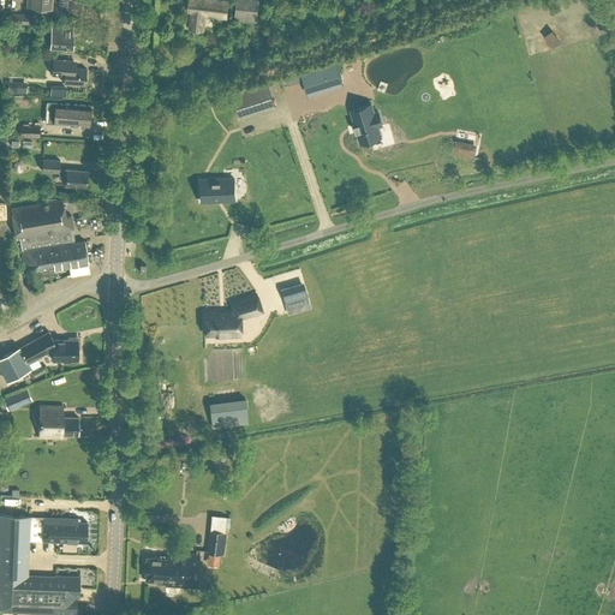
[(227,17),(228,0),(187,0),(187,9),(191,10),(190,28),(204,29),(206,16),(227,17)]
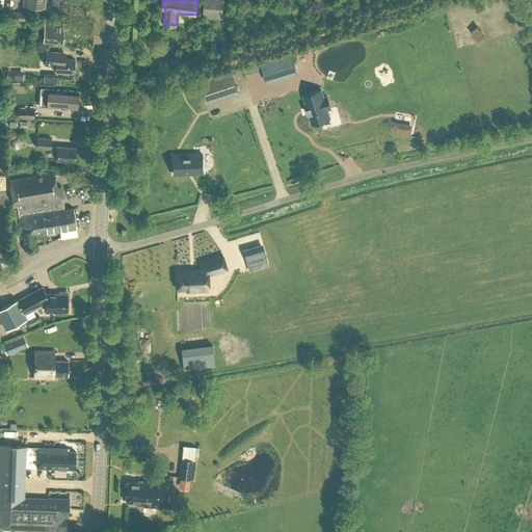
[(222,19),(224,0),(205,0),(204,18),(222,19)]
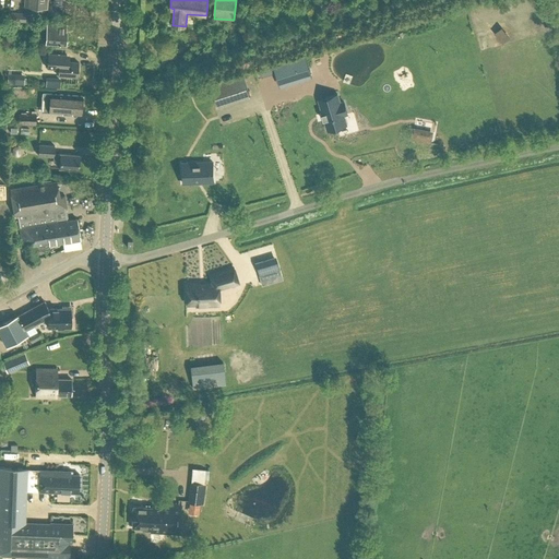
[(27,22),(28,13),(9,11),(8,20),(27,22)]
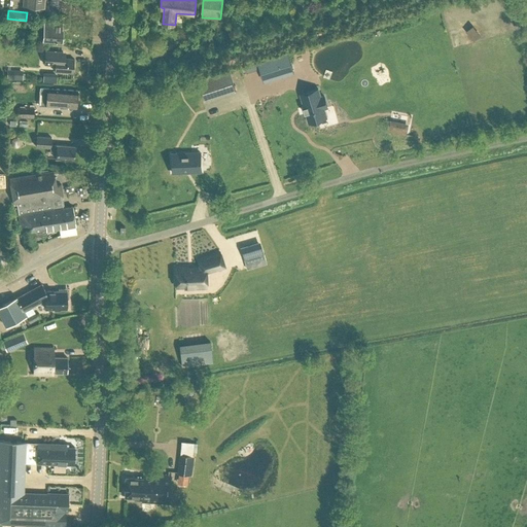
[(62,40),(63,29),(61,29),(61,22),(31,19),(31,27),(44,28),(43,39),(62,40)]
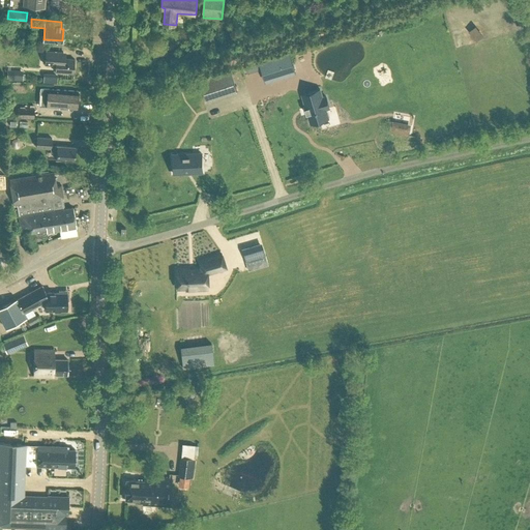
[(72,72),(74,58),(62,57),(62,52),(46,50),(45,64),(56,65),(55,71),(72,72)]
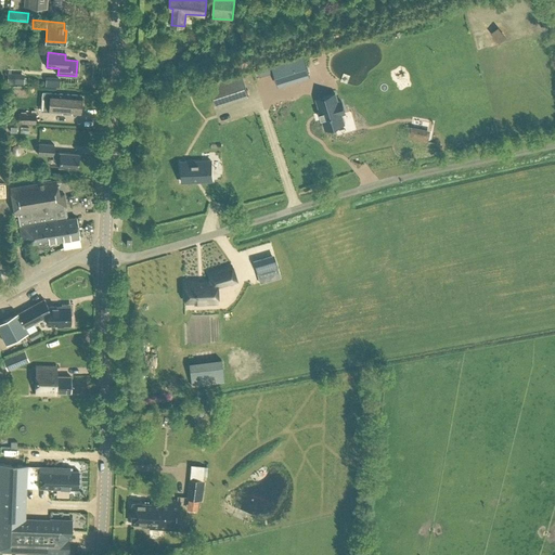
[(279,87),(310,77),(304,55),(272,65),(279,87)]
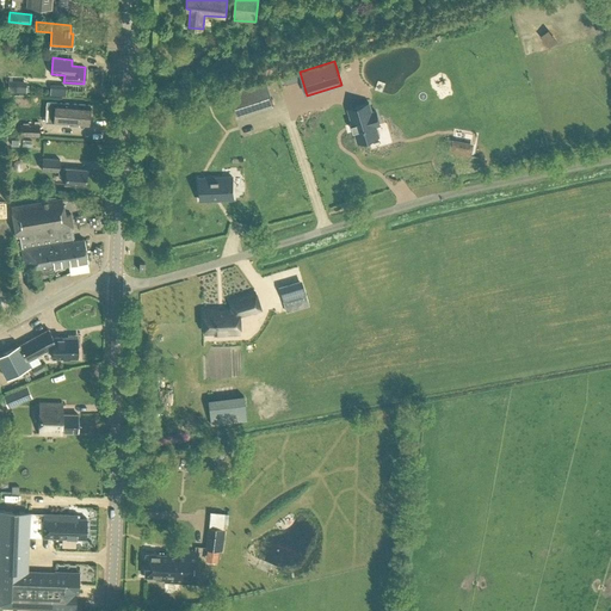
[(26,93),(26,81),(17,81),(16,92),(26,93)]
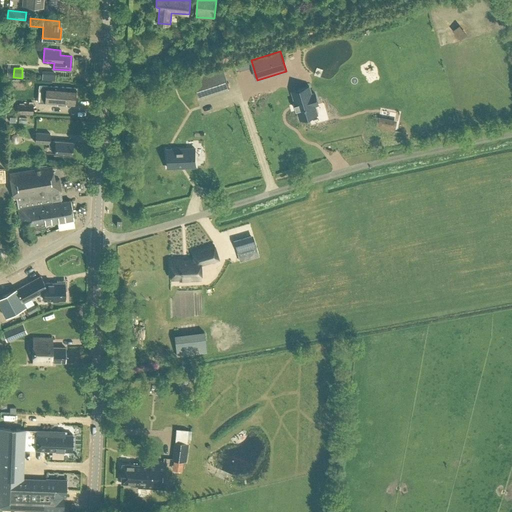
[(195,78),(201,98),(230,89),(224,70),(195,78)]
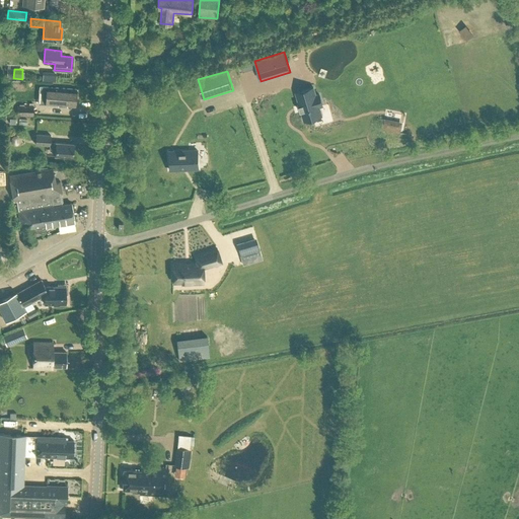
[(75,105),(76,89),(40,87),(39,103),(75,105)]
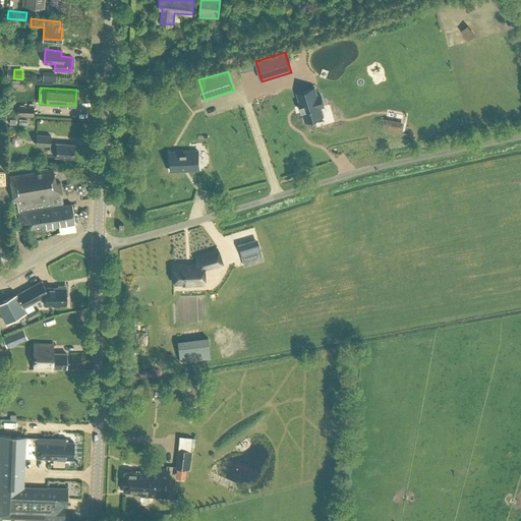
[(314,88),(297,93),(301,105),(300,106),(301,111),(301,112),(303,111),(305,121),(323,115),(321,106),(324,105),(321,95),(317,96),(314,88)]
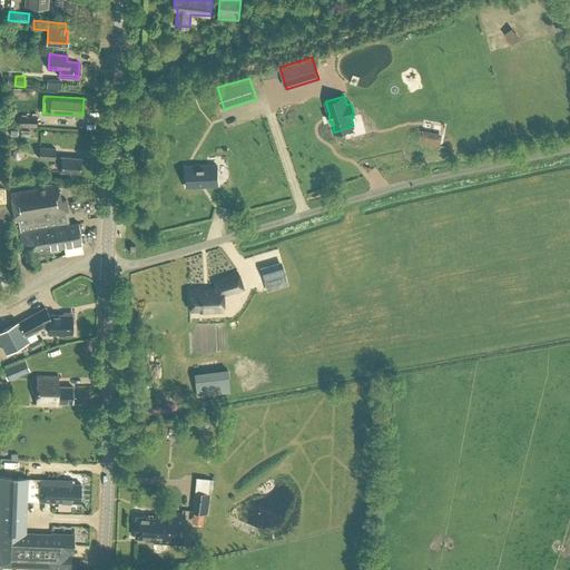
[(37,127),(37,116),(19,116),(19,126),(37,127)]
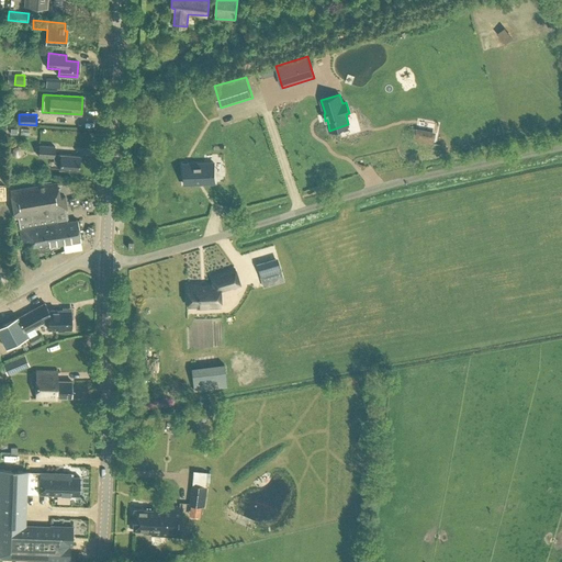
[(437,132),(417,128),(415,141),(433,144),(435,141),(437,132)]
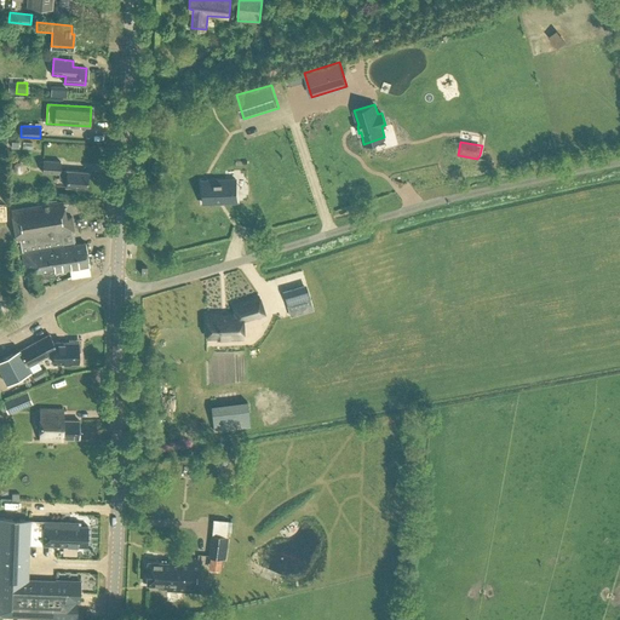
[(65,171),(59,170),(59,161),(42,160),(41,172),(59,173),(58,178),(65,178),(65,185),(86,188),(87,171),(67,170),(65,171)]
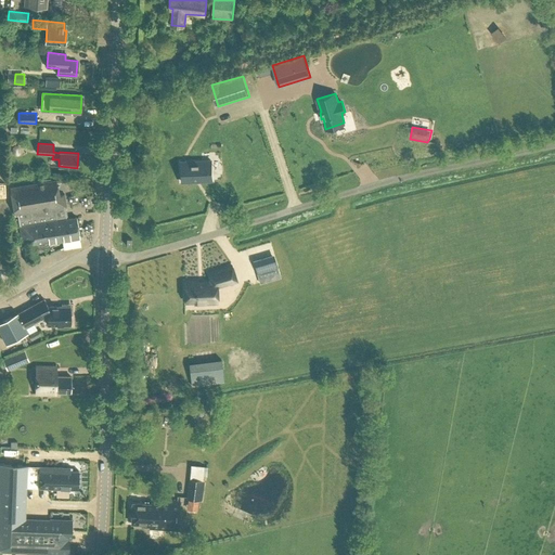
[(211,160),(180,162),(181,181),(213,180),(211,160)]
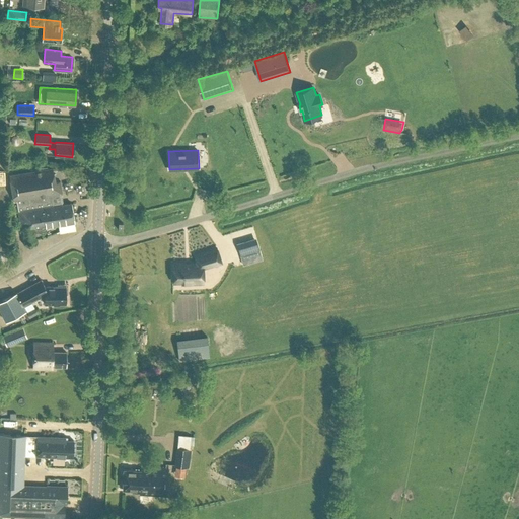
[(56,181),(54,168),(10,175),(15,201),(17,201),(24,241),(36,239),(35,231),(44,230),(49,226),(74,222),(71,203),(63,204),(61,194),(63,193),(61,180),(56,181)]
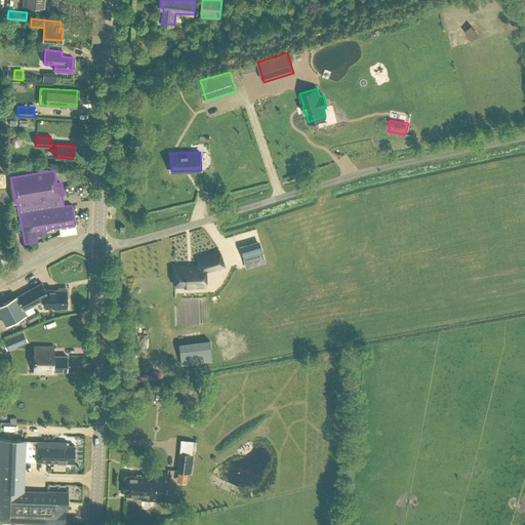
[(196,263),(197,265),(197,266),(193,266),(192,266),(192,268),(186,268),(186,266),(173,267),(174,277),(174,286),(184,286),(184,288),(205,287),(205,283),(204,272),(221,267),(217,251),(195,258),(196,263)]
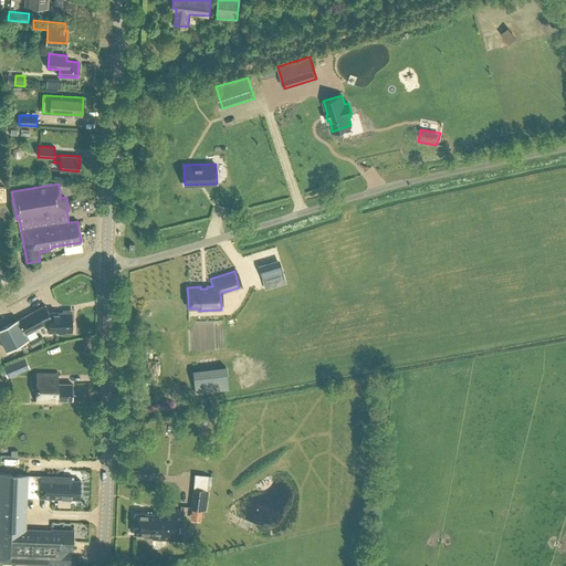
[(48,312),(43,305),(0,327),(0,341),(6,352),(21,343),(29,338),(25,333),(41,325),(48,322),(48,331),(71,331),(71,320),(73,320),(73,313),(70,310),(64,310),(64,312),(48,312)]
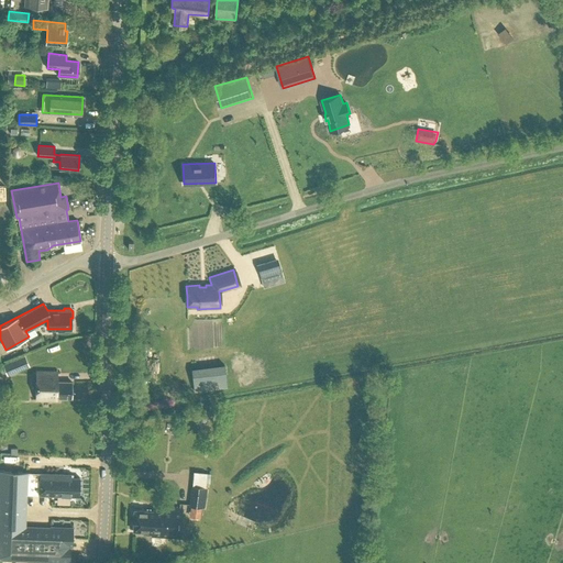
[(8,375),(30,365),(25,355),(3,364),(8,375)]
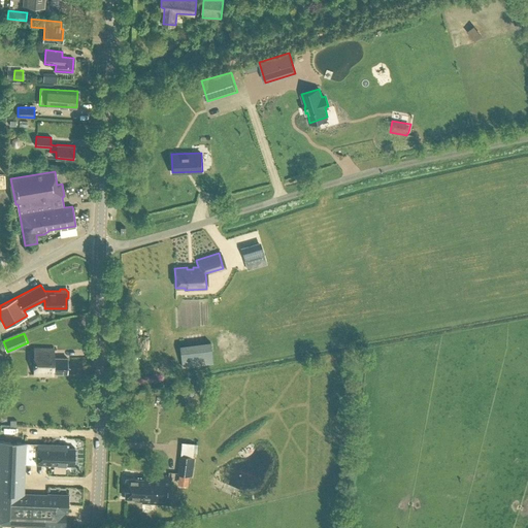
[(182,368),(212,364),(209,341),(178,345),(182,368)]
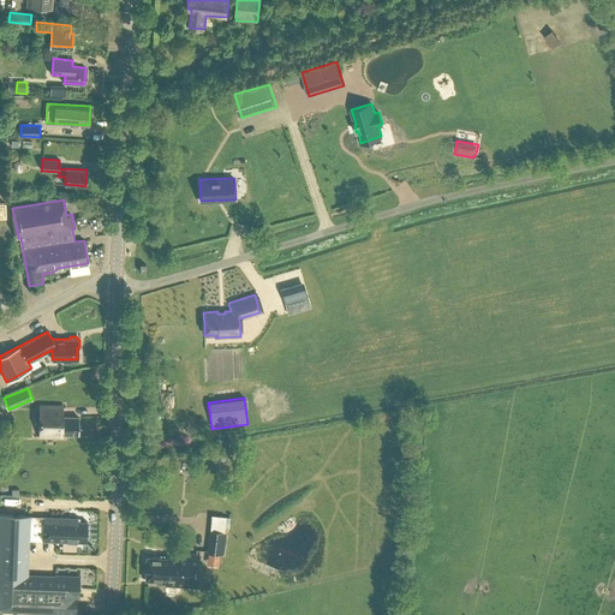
[(61,436),(77,436),(78,417),(63,416),(63,405),(41,404),(40,436),(61,436)]
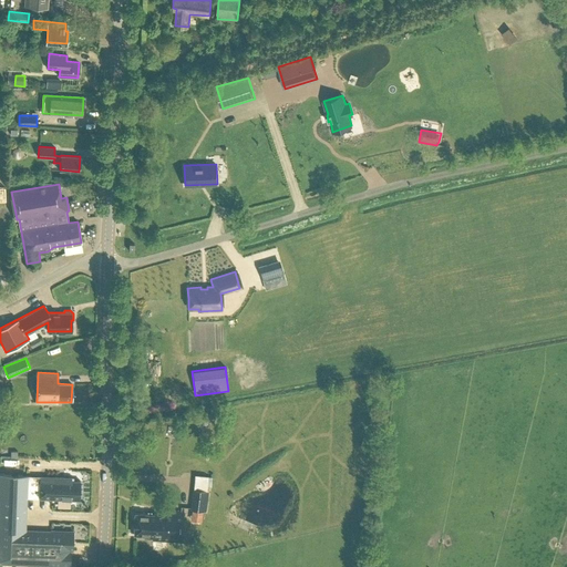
[(206,411),(200,418),(206,423),(212,416),(206,411)]
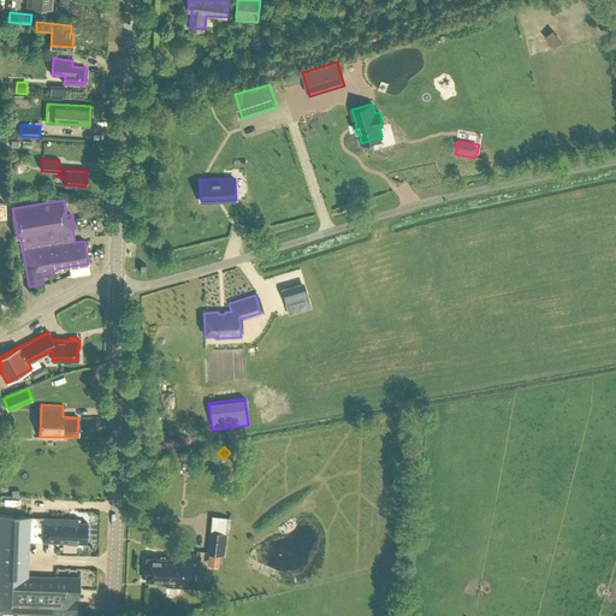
[(28,578),(28,574),(28,573),(28,566),(29,540),(60,542),(84,543),(87,543),(87,522),(78,522),(78,519),(57,517),(52,517),(43,517),(43,520),(31,520),(31,517),(0,515),(0,610),(54,614),(54,615),(69,615),(75,615),(77,597),(80,597),(80,576),(73,576),(63,575),(59,575),(55,575),(55,579),(28,578)]
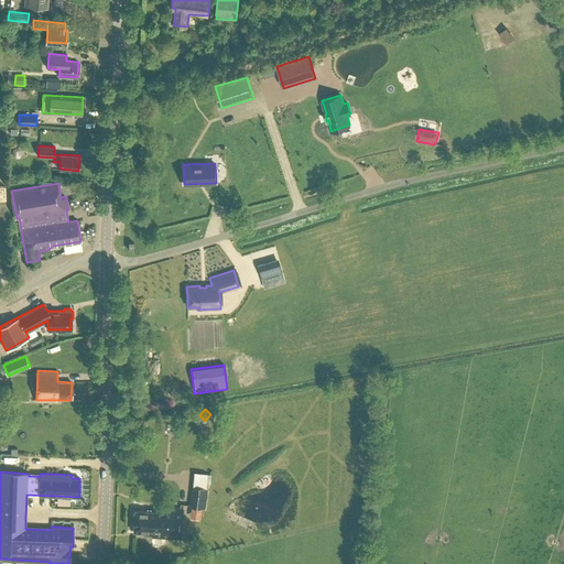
[(192,486),(190,507),(205,508),(207,488),(192,486)]
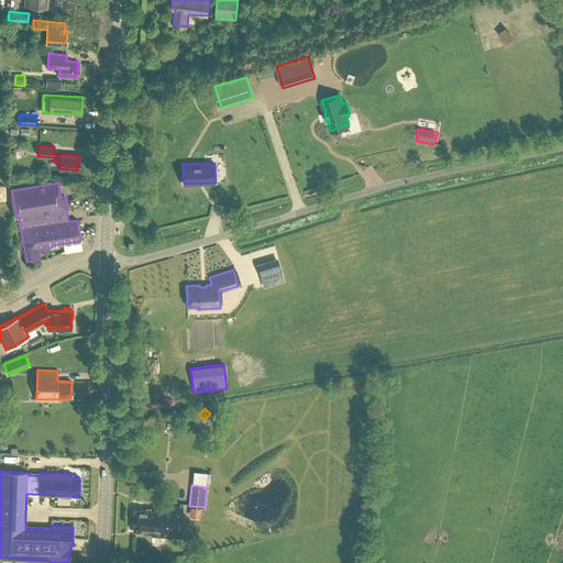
[(179,537),(181,506),(155,505),(152,510),(133,509),(132,531),(150,531),(150,534),(179,537)]
